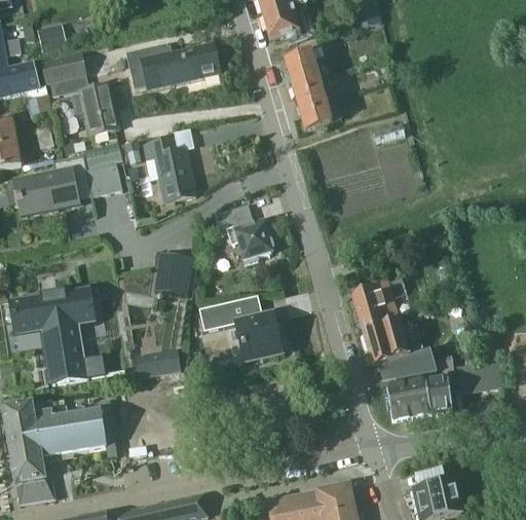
[(258,0),(261,12),(302,0),(258,0)]
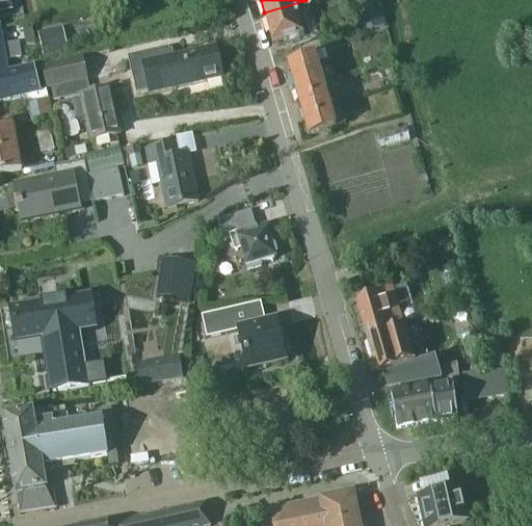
[(319,34),(309,0),(306,0),(264,12),(272,40),(289,34),(292,43),(319,34)]
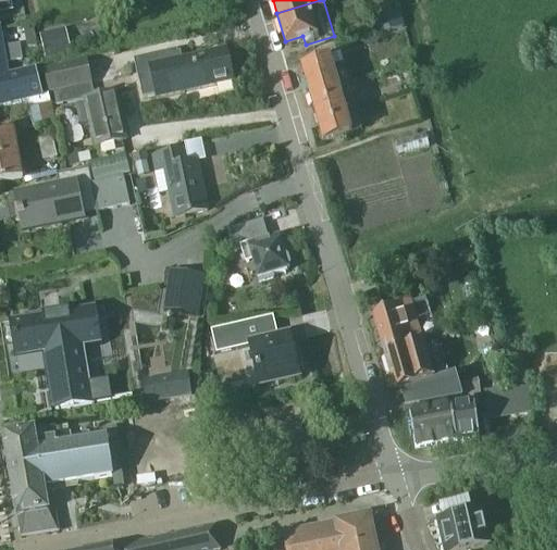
[(0,64),(8,63),(7,58),(23,54),(20,38),(3,41),(0,23),(0,64)]
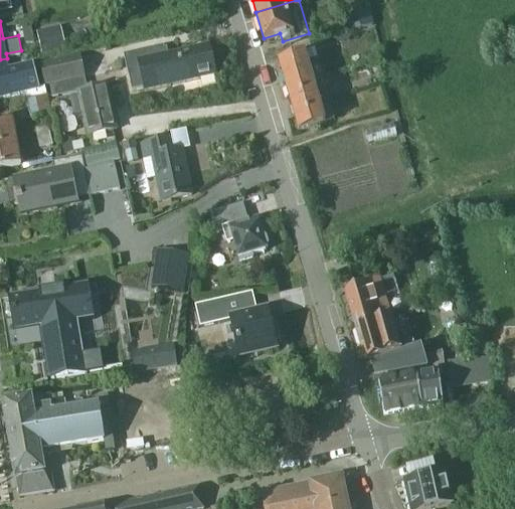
[(62,28),(38,33),(41,48),(65,44),(62,28)]
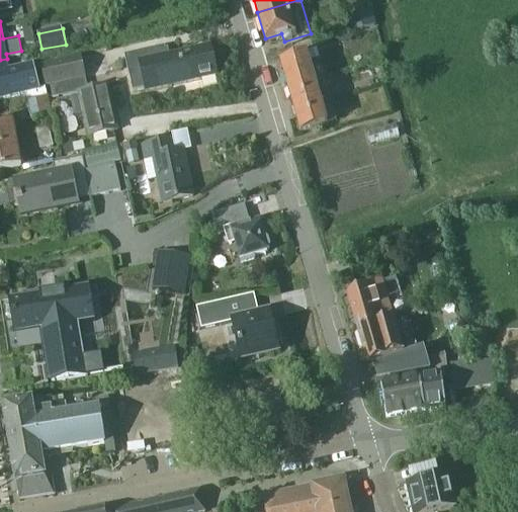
[(165,40),(124,49),(132,86),(145,83),(145,86),(217,72),(210,41),(169,50),(168,43),(166,44),(165,40)]
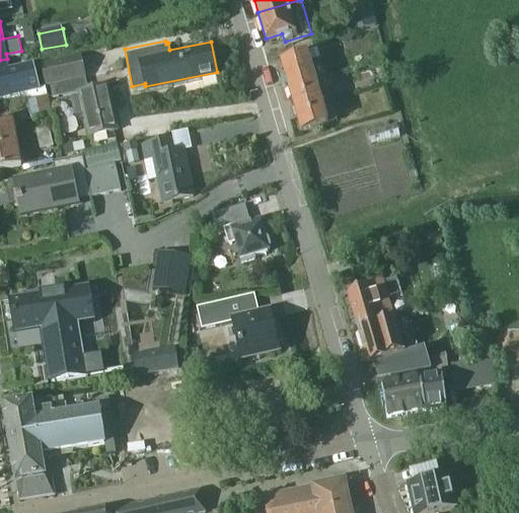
[(316,48),(281,58),(288,81),(314,73),(323,70),(316,48)]
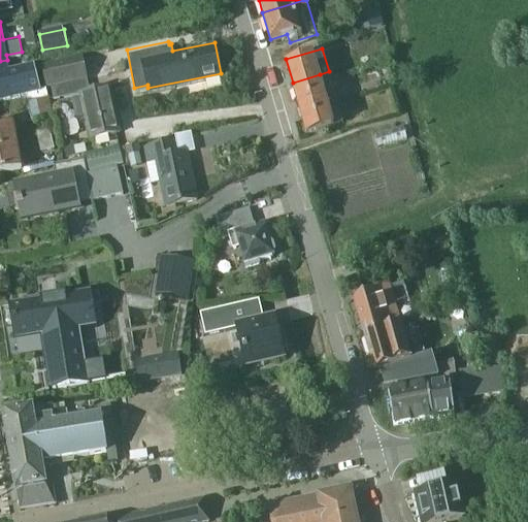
[(83,51),(41,59),(45,83),(51,82),(54,94),(79,88),(90,86),(87,74),(83,51)]
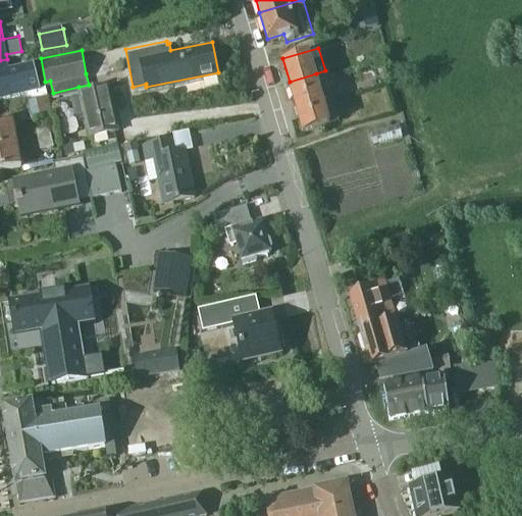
[(8,64),(7,59),(0,60),(0,94),(40,87),(35,59),(8,64)]
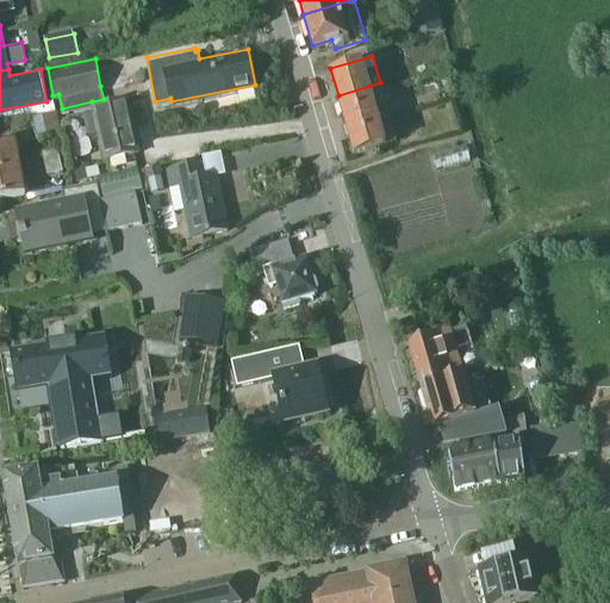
[(338,95),(347,123),(378,113),(369,86),(338,95)]
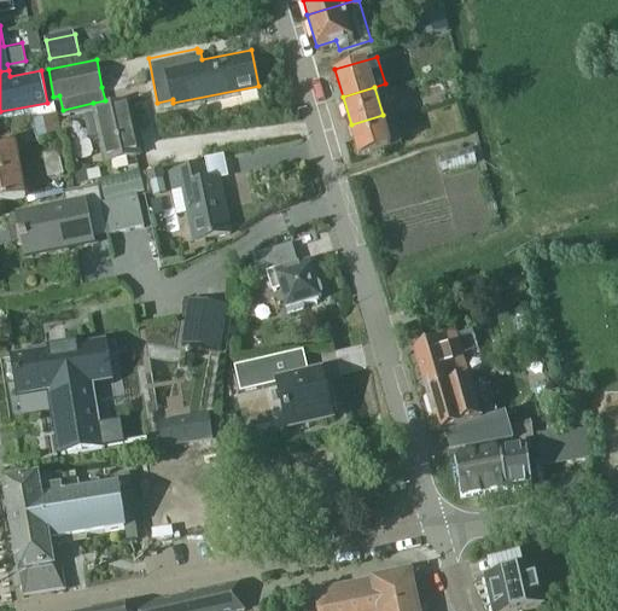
[(93,108),(85,110),(91,132),(99,131),(105,158),(141,150),(129,94),(105,100),(93,103),(93,108)]
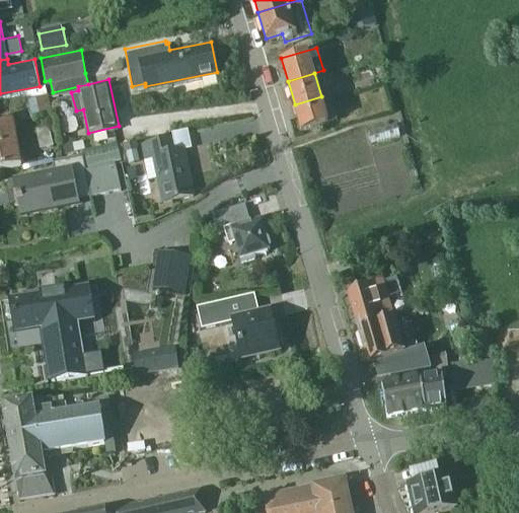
[(30,113),(51,108),(48,91),(27,95),(30,113)]
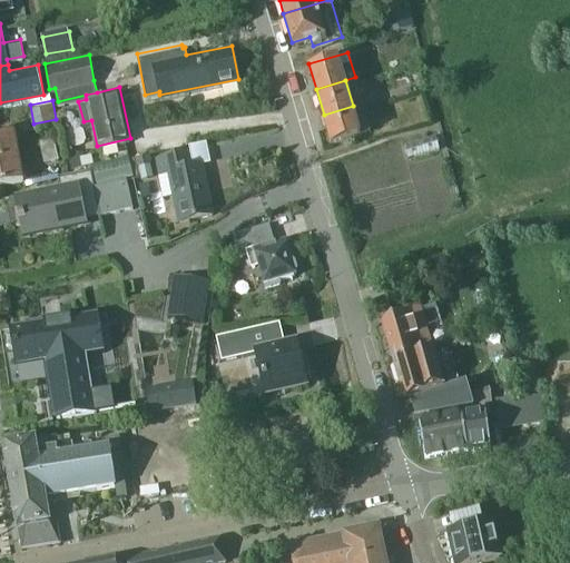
[(362,102),(353,106),(324,115),(331,139),(370,128),(362,102)]
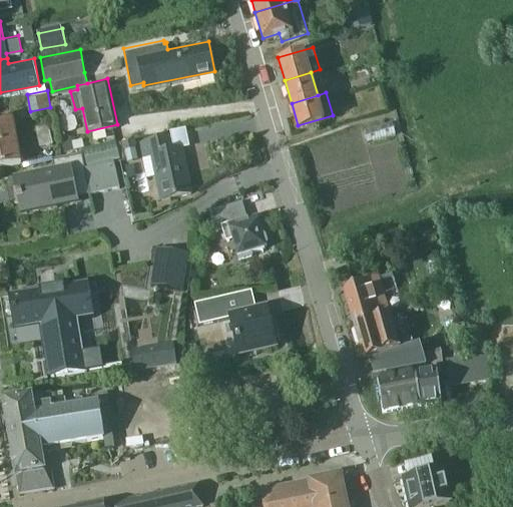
[(0,139),(18,136),(14,114),(0,116),(0,139)]
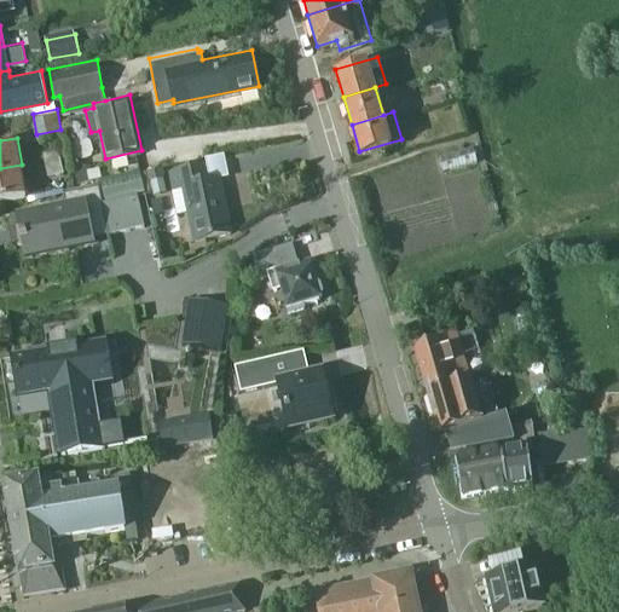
[(61,157),(58,146),(42,149),(45,161),(61,157)]
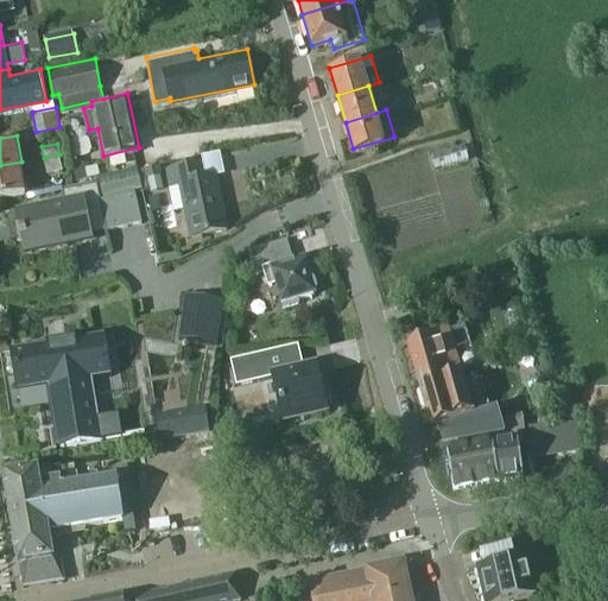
[(44,158),(46,169),(62,166),(59,155),(44,158)]
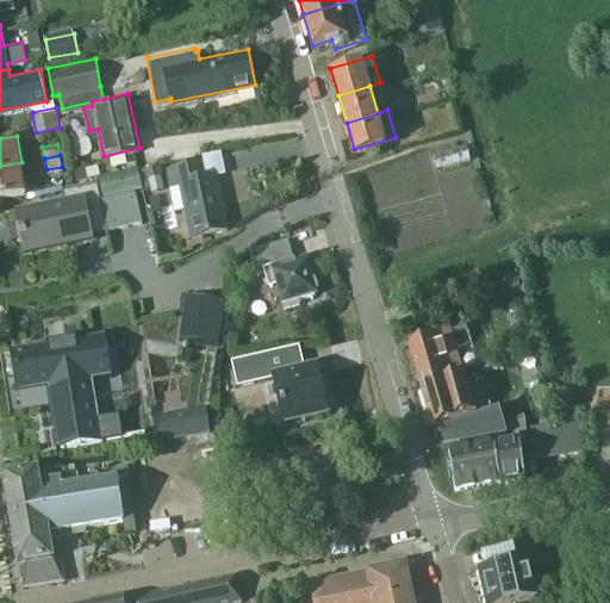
[(192,232),(228,225),(216,171),(205,173),(201,157),(167,165),(170,182),(180,180),(192,232)]
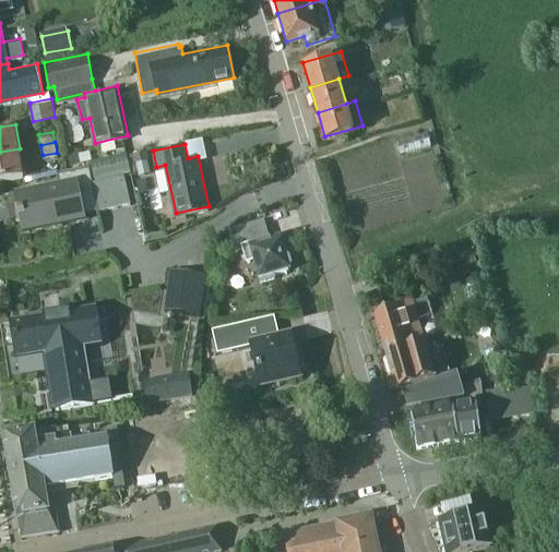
[(80,146),(66,148),(69,163),(83,160),(80,146)]
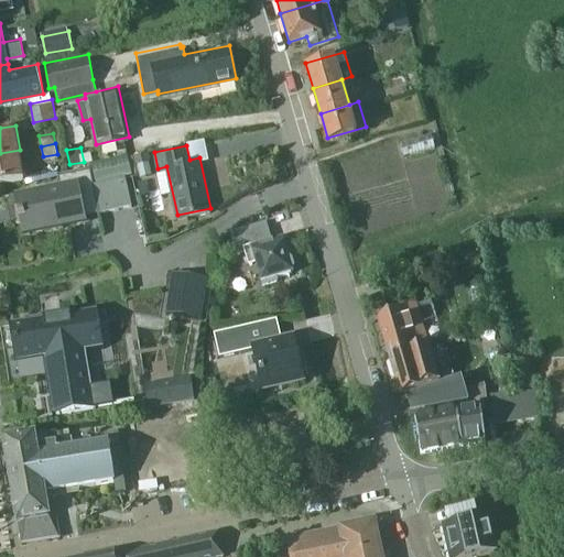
[(141,151),(133,152),(134,160),(138,159),(150,156),(149,149),(141,151)]
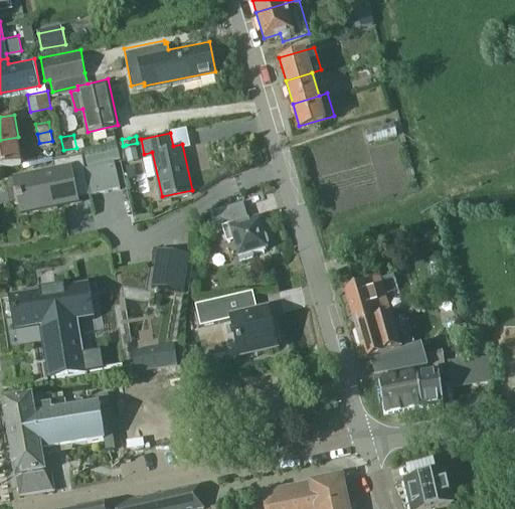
[(0,163),(22,159),(18,137),(0,140),(0,163)]
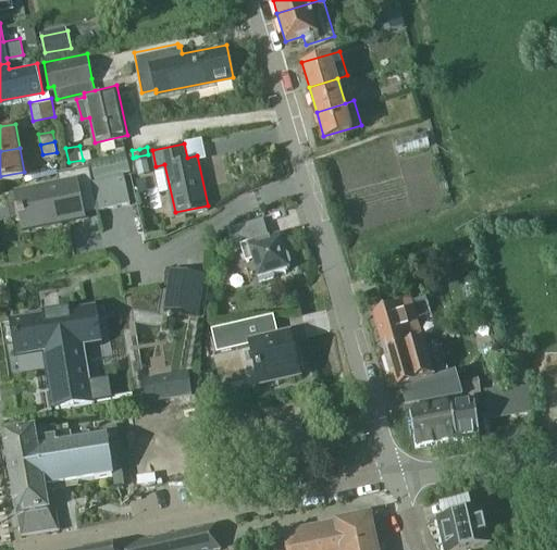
[(95,177),(131,170),(126,150),(90,159),(95,177)]
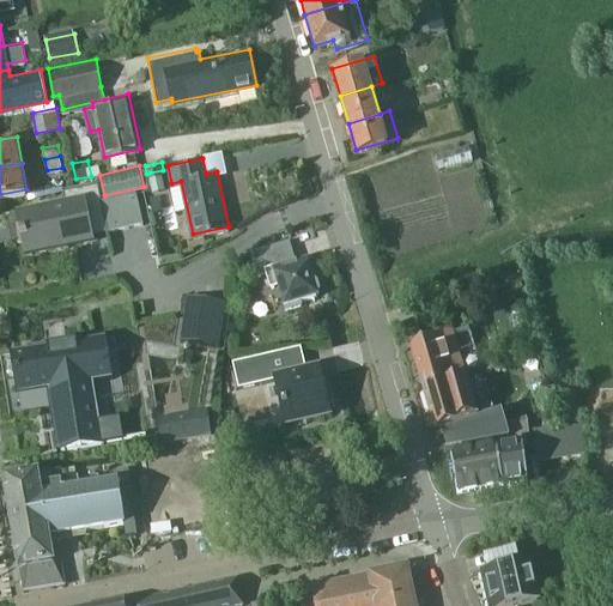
[(11,208),(7,214),(11,234),(14,236),(19,235),(19,236),(20,235),(24,252),(68,243),(92,238),(91,230),(108,228),(102,197),(98,180),(62,187),(65,198),(19,206),(11,208)]
